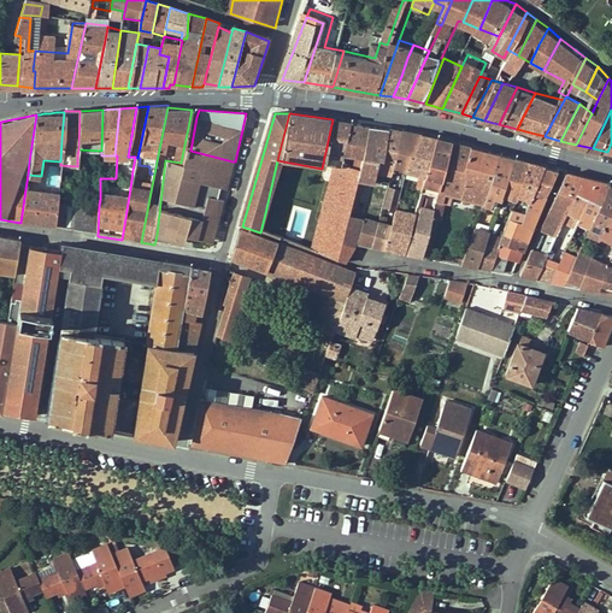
[(190,151),(196,117),(190,116),(181,163),(165,160),(157,235),(170,237),(169,240),(177,242),(178,240),(189,241),(190,236),(205,240),(206,235),(216,237),(223,199),(213,196),(216,186),(227,188),(233,161),(190,151)]
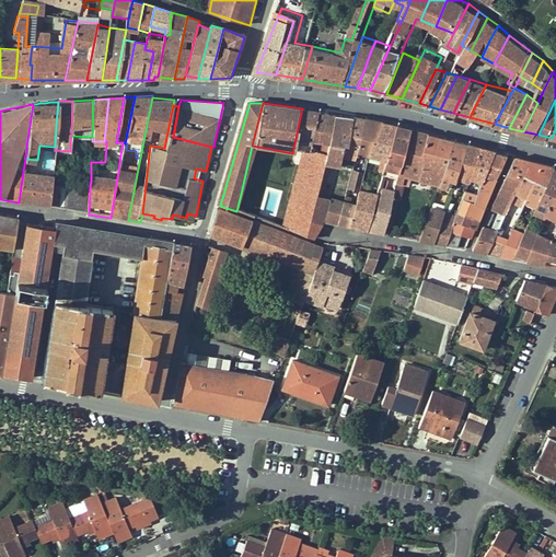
[(302,108),(292,153),(310,157),(317,112),(302,108)]
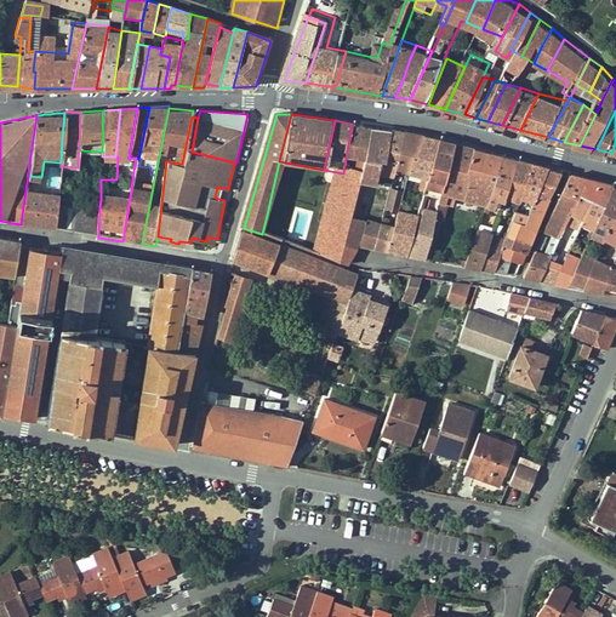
[(352,124),(343,173),(346,173),(361,177),(374,127),(352,124)]
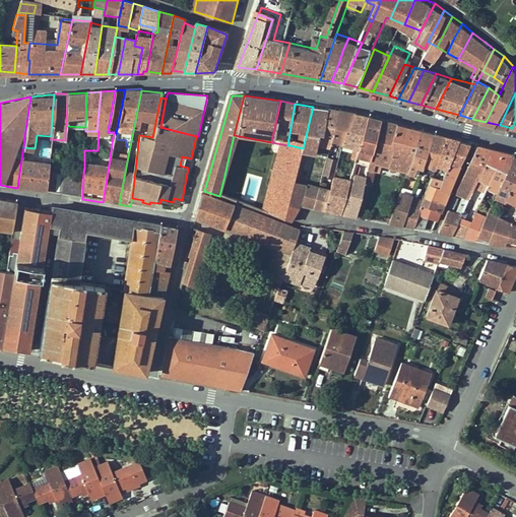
[(303,148),(302,152),(315,155),(319,142),(328,110),(313,107),(303,148)]
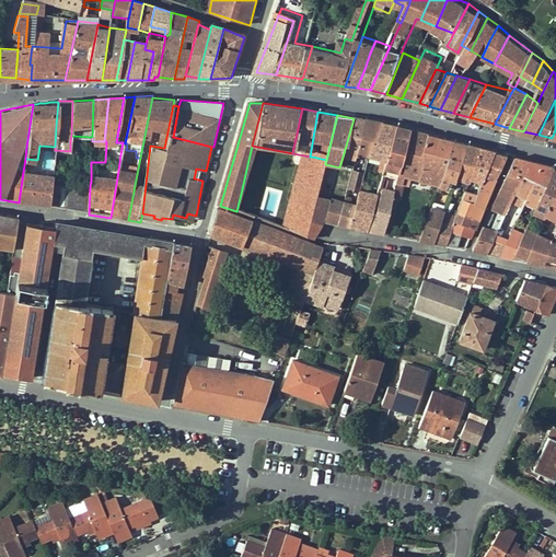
[(354,118),(344,153),(357,157),(368,120),(354,118)]
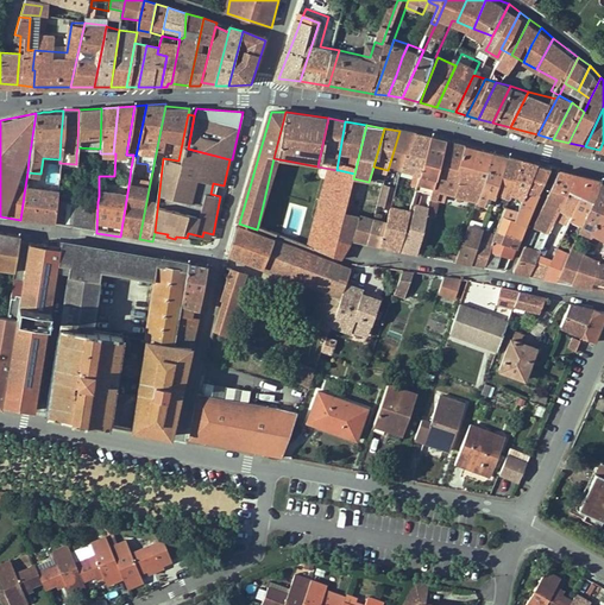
[(388,170),(388,171),(403,175),(403,172),(417,134),(400,131),(388,170)]
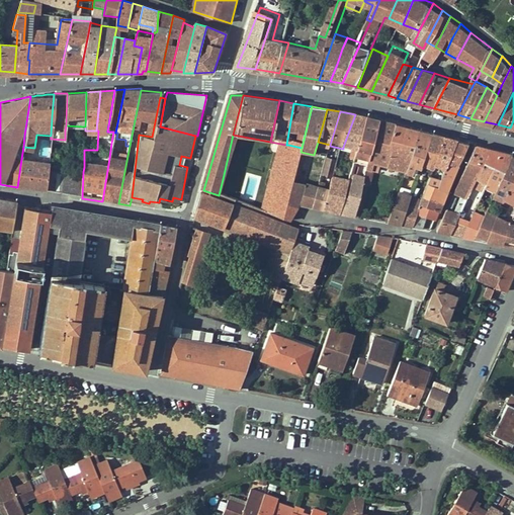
[(355,114),(343,147),(355,150),(351,162),(355,163),(369,118),(355,114)]
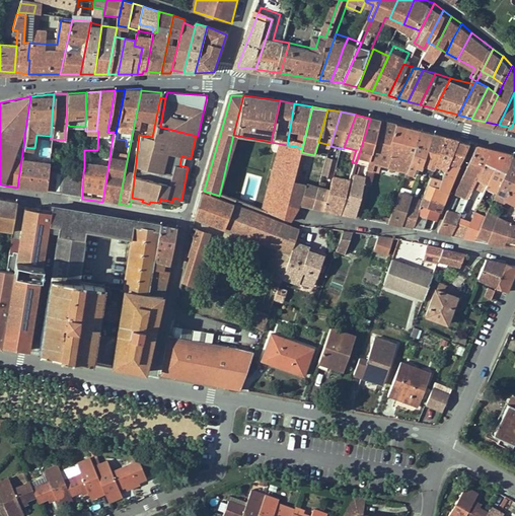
[(356,163),(371,167),(373,160),(384,122),(370,119),(356,163)]
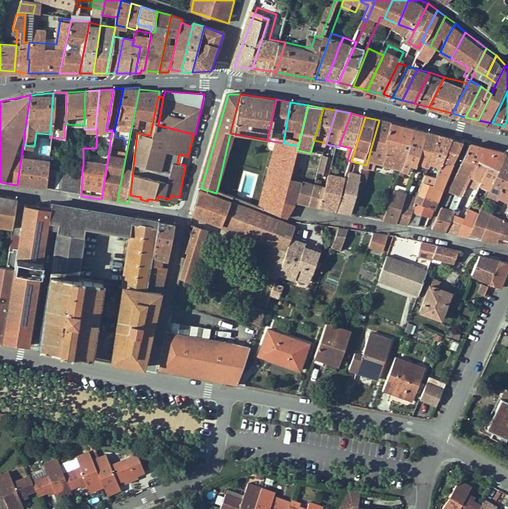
[(379,120),(368,158),(403,167),(405,163),(417,130),(379,120)]
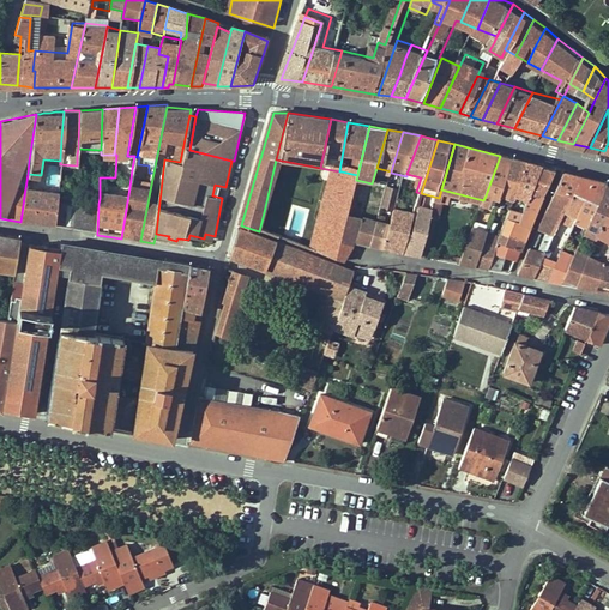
[(500,156),(486,195),(502,200),(504,197),(517,161),(500,156)]
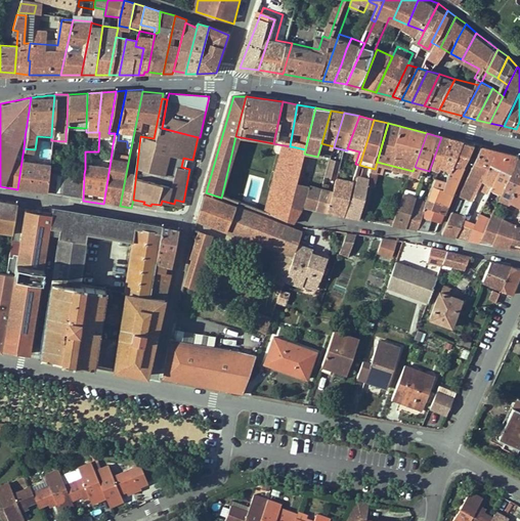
[(441,137),(430,168),(441,172),(443,168),(453,140),(441,137)]
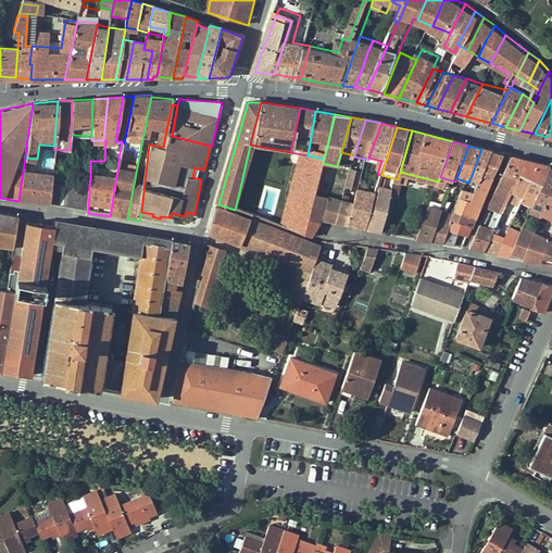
[(481,149),(471,178),(483,183),(485,175),(494,152),(481,149)]
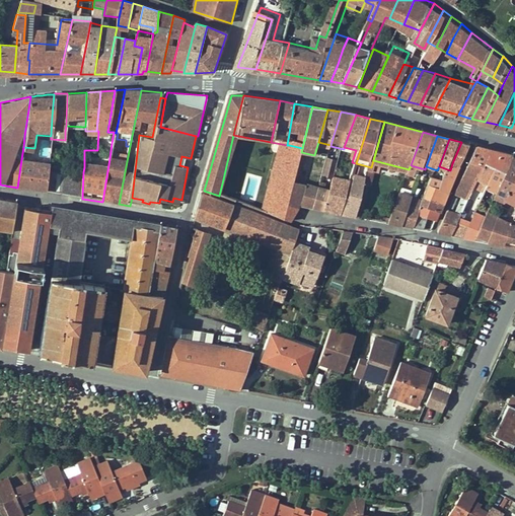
[(474,145),(461,142),(452,163),(465,167),(474,145)]
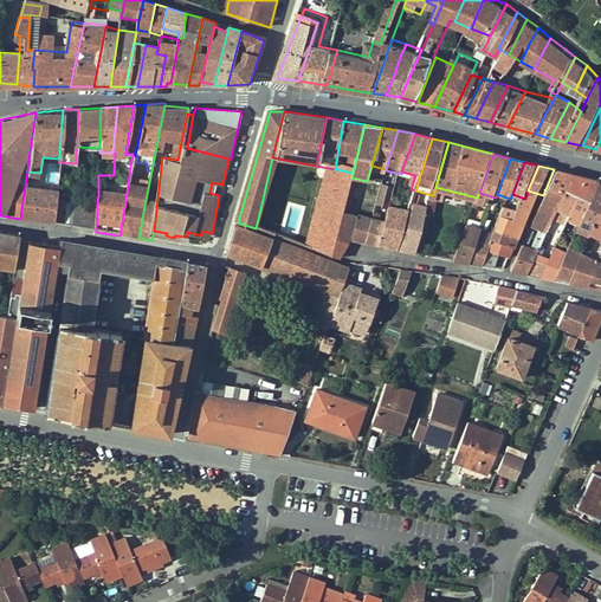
[(337,169),(334,187),(324,221),(340,225),(343,209),(351,177),(353,173),(337,169)]
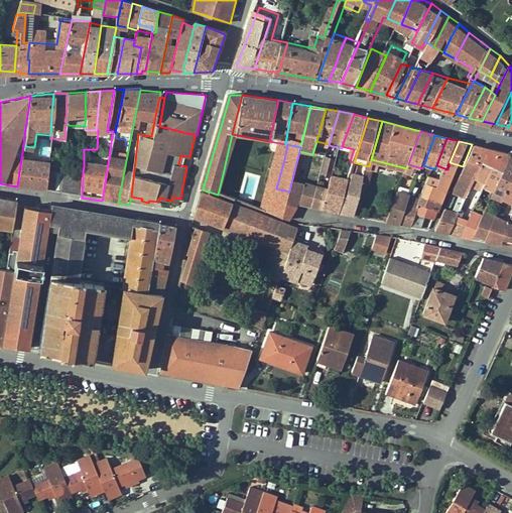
[(489,149),(480,146),(472,163),(481,166),(489,149)]
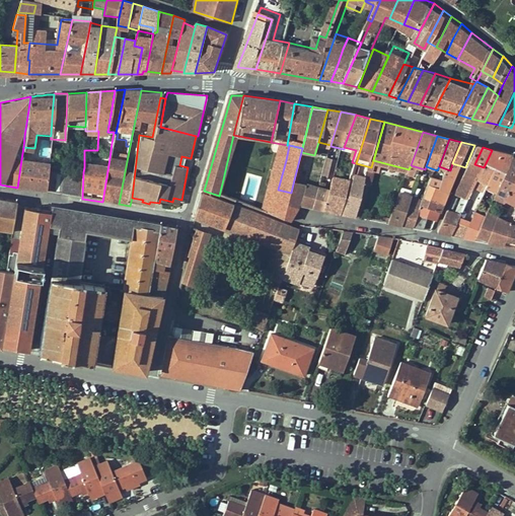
[(474,164),(460,198),(471,202),(474,196),(495,151),(492,150),(484,167),(474,164)]
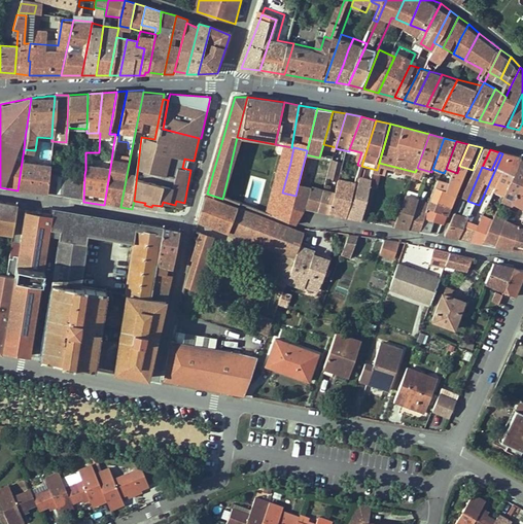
[(479,205),(478,208),(489,212),(494,203),(496,197),(507,175),(513,177),(521,159),(522,158),(502,153),(482,199),(479,205)]
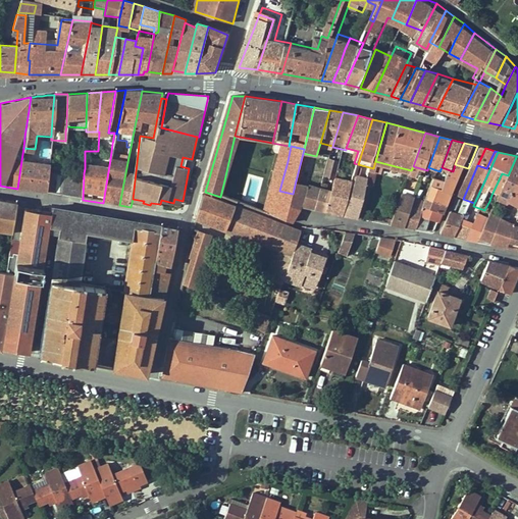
[(502,173),(491,195),(501,198),(517,162),(517,157),(516,157),(508,175),(502,173)]
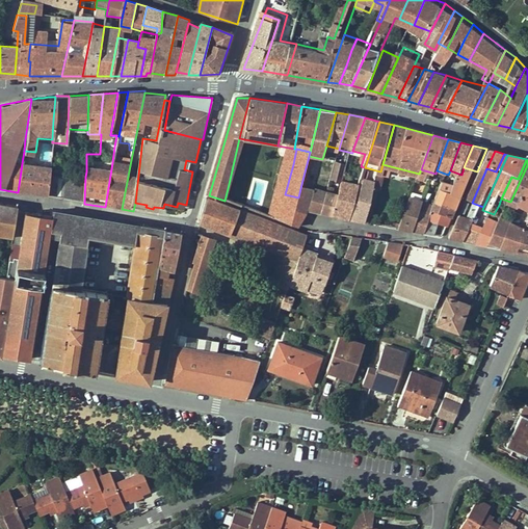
[(130,165),(112,162),(105,207),(122,209),(130,165)]
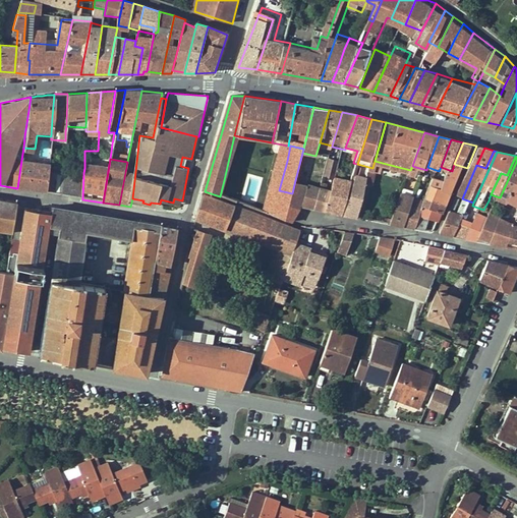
[(277,159),(264,212),(292,222),(299,208),(289,206),(292,193),(279,190),(287,161),(277,159)]
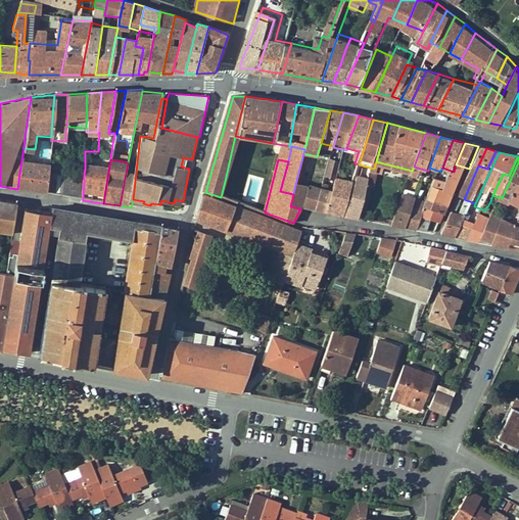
[(49,167),(49,163),(21,160),(17,189),(47,194),(49,167)]
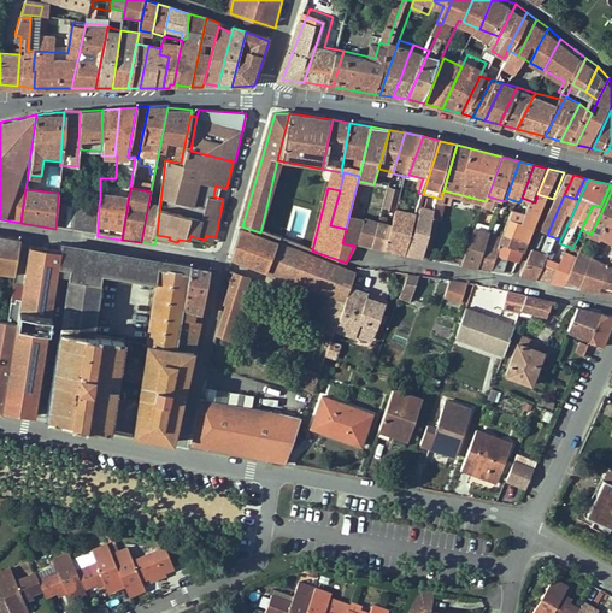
[(611,192),(592,234),(607,240),(611,231),(611,192)]
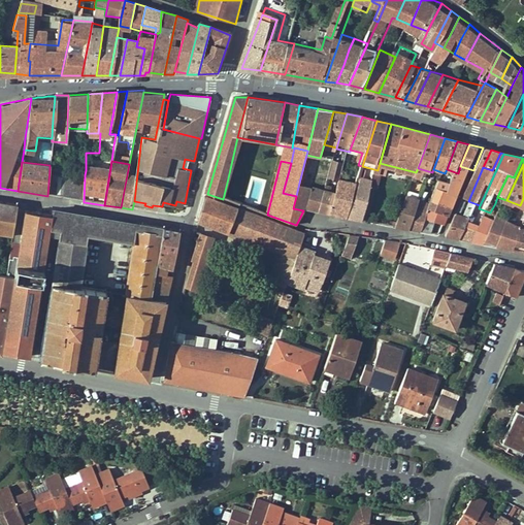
[(462,194),(473,170),(460,166),(458,173),(455,181),(452,188),(445,207),(454,211),(462,194)]
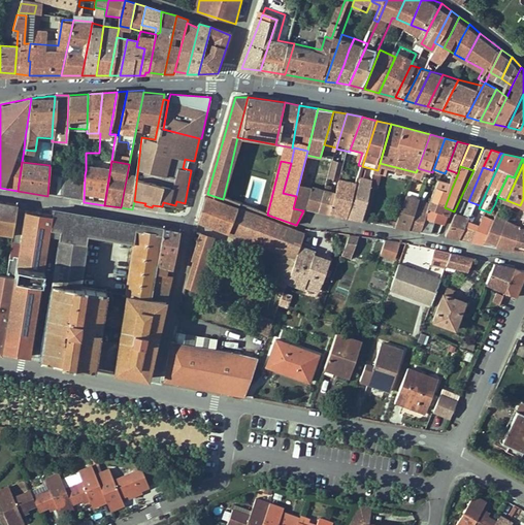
[(65,171),(50,168),(47,196),(64,198),(65,173),(65,171)]
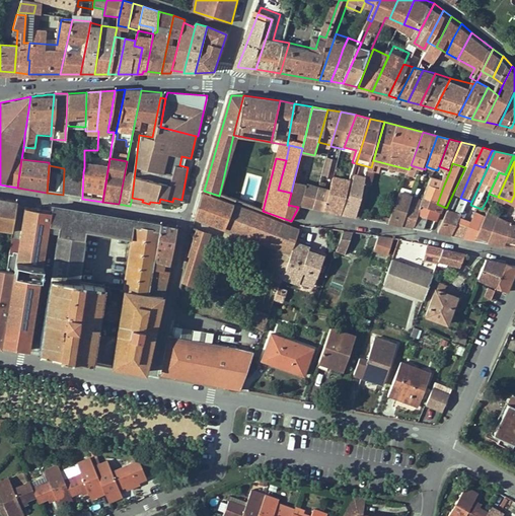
[(83,172),(64,170),(63,195),(82,199),(83,172)]
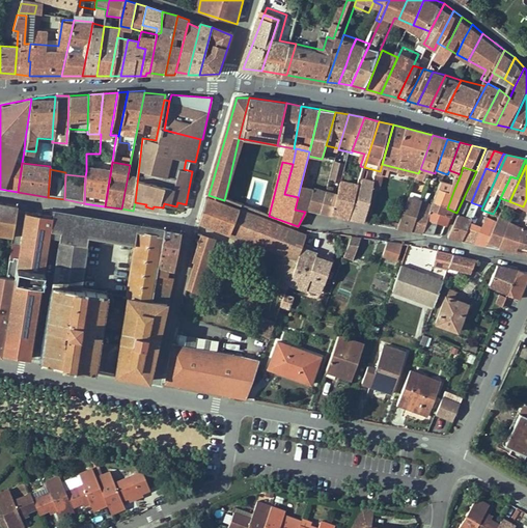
[(329,179),(316,176),(313,187),(313,189),(307,210),(319,213),(324,193),(329,179)]
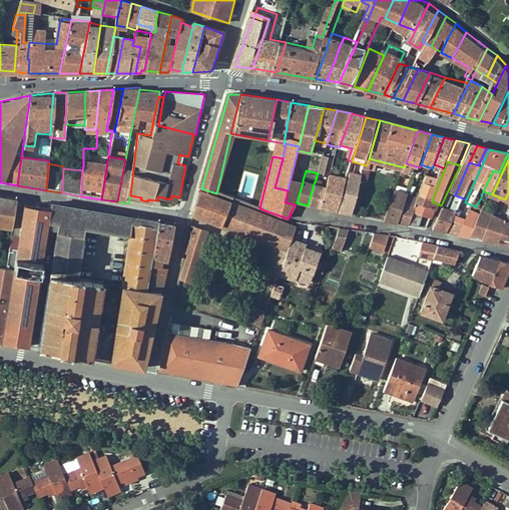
[(352,214),(364,174),(349,170),(347,180),(337,211),(352,214)]
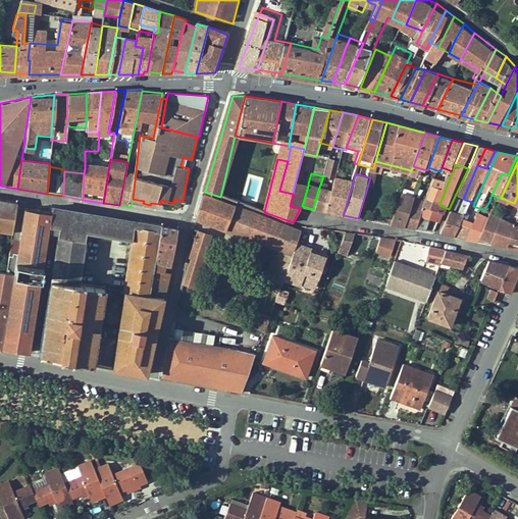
[(416,190),(420,177),(411,174),(407,186),(416,190)]
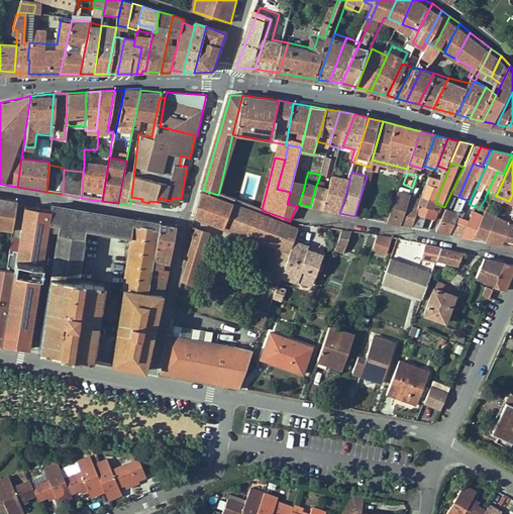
[(349,182),(331,176),(326,191),(320,209),(339,213),(349,182)]
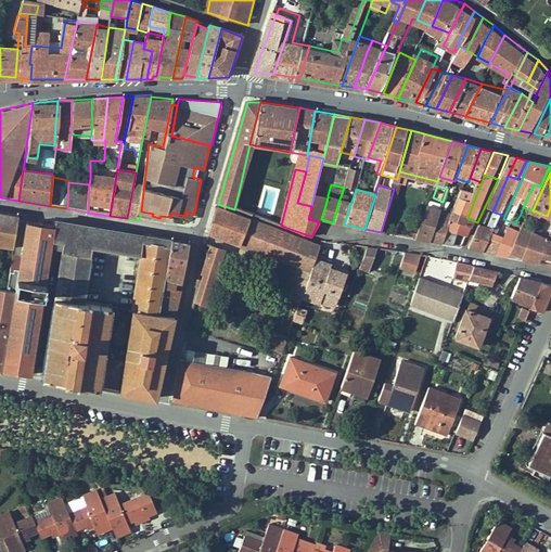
[(234,209),(251,215),(255,196),(239,192),(234,209)]
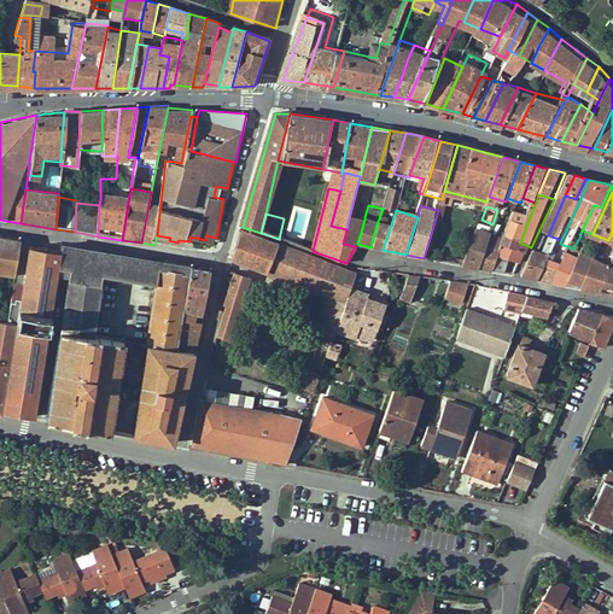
[(365,217),(350,214),(346,229),(343,244),(355,246),(357,244),(365,220),(365,217)]
